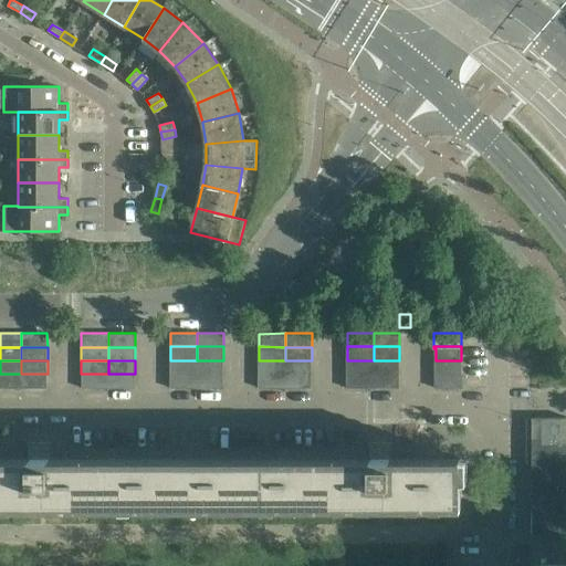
[(197,360),(170,360),(171,374),(197,374),(197,360)]
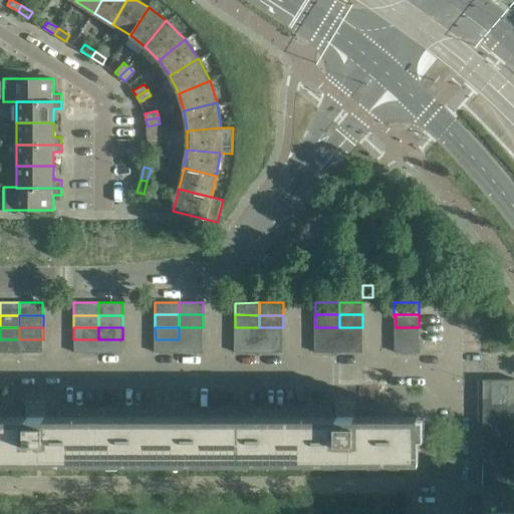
[(203,327),(179,327),(179,339),(203,339),(203,327)]
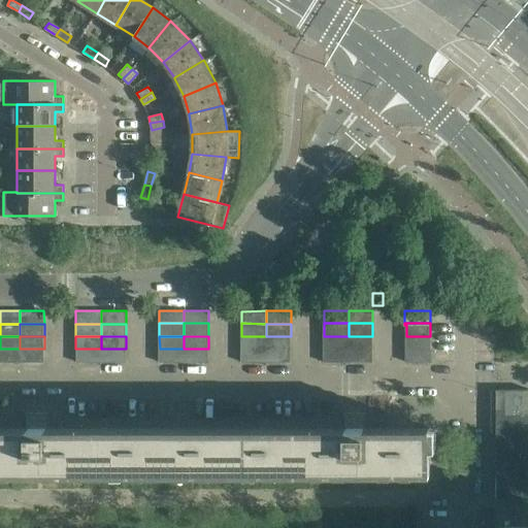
[(266,336),(241,336),(241,349),(266,349),(266,336)]
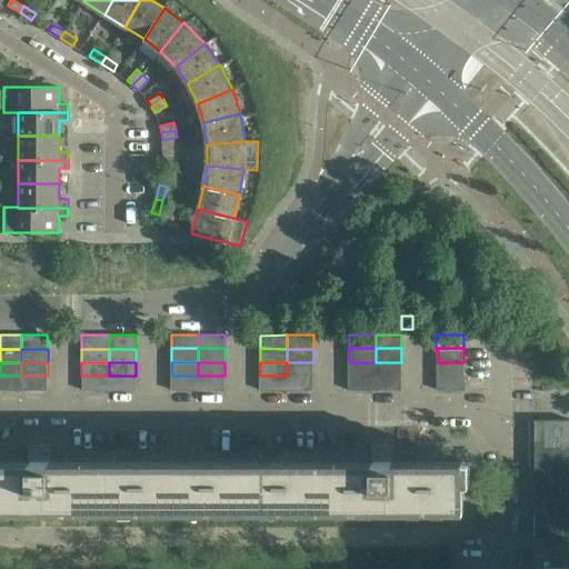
[(313,362),(287,362),(287,376),(313,376),(313,362)]
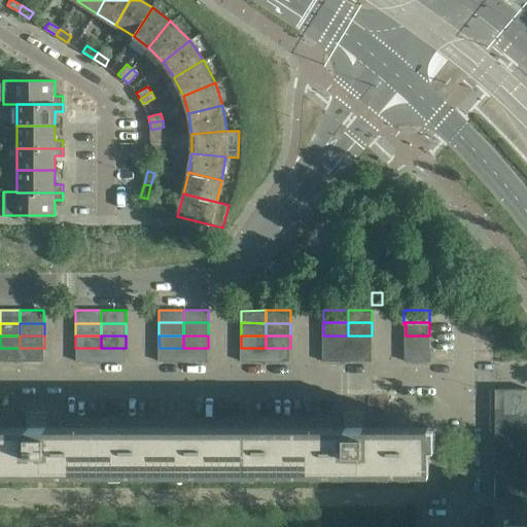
[(348,336),(323,336),(323,348),(348,348),(348,336)]
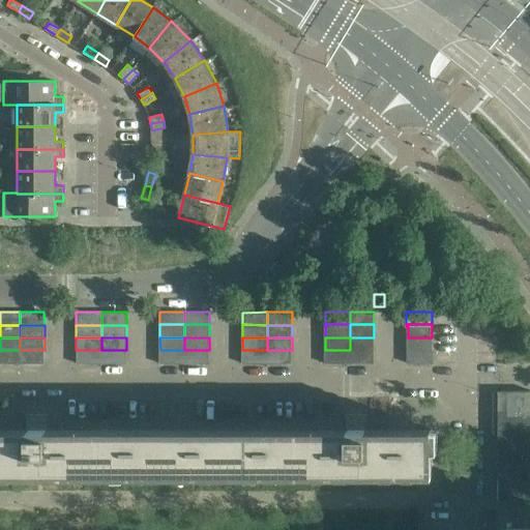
[(374,337),(350,337),(350,350),(374,350),(374,337)]
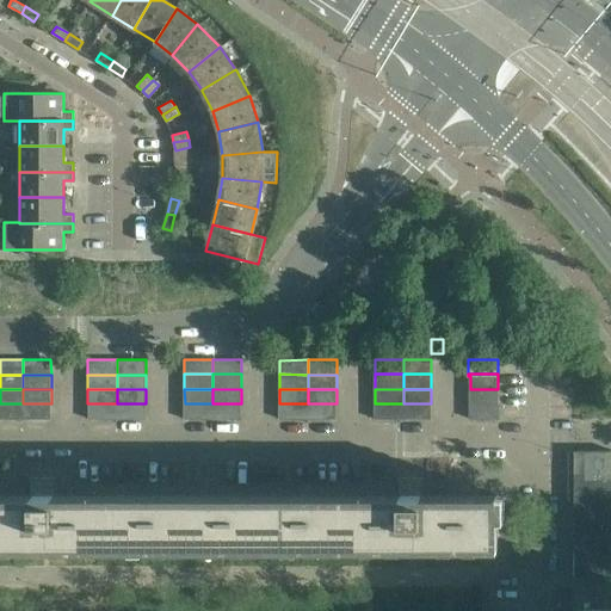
[(498,389),(470,389),(470,403),(498,403),(498,389)]
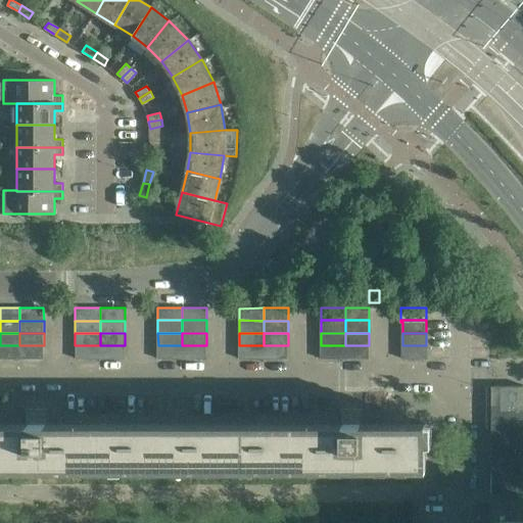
[(19,345),(0,345),(0,358),(19,359),(19,345)]
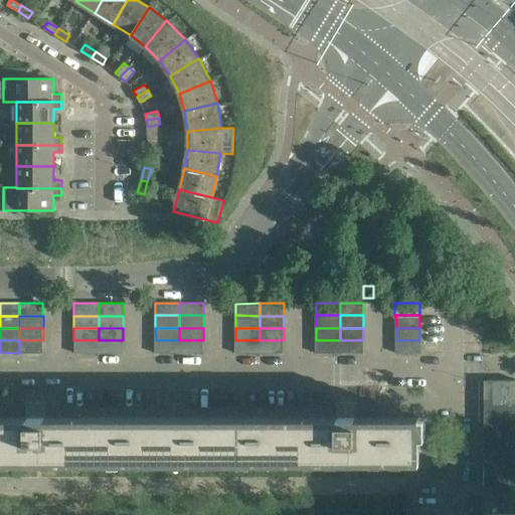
[(43,340),(19,340),(19,353),(43,353),(43,340)]
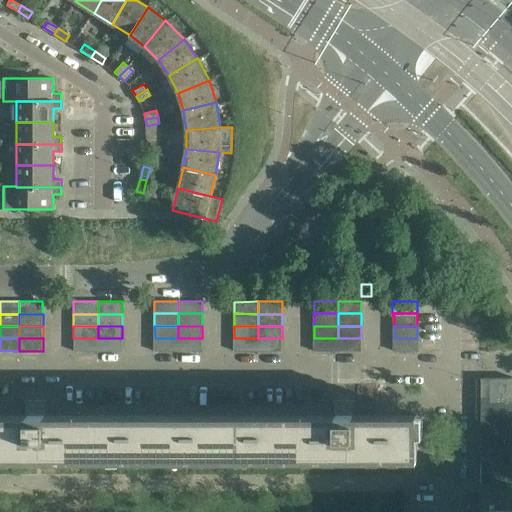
[(98,338),(73,338),(73,350),(98,351),(98,338)]
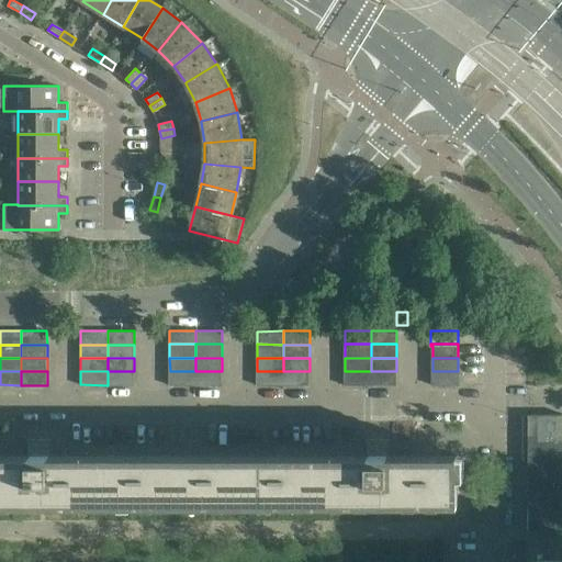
[(108,371),(108,385),(134,385),(134,371),(108,371)]
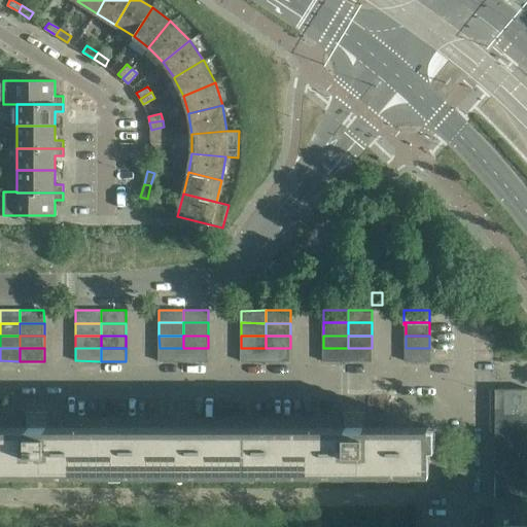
[(183,348),(160,348),(160,360),(183,361),(183,348)]
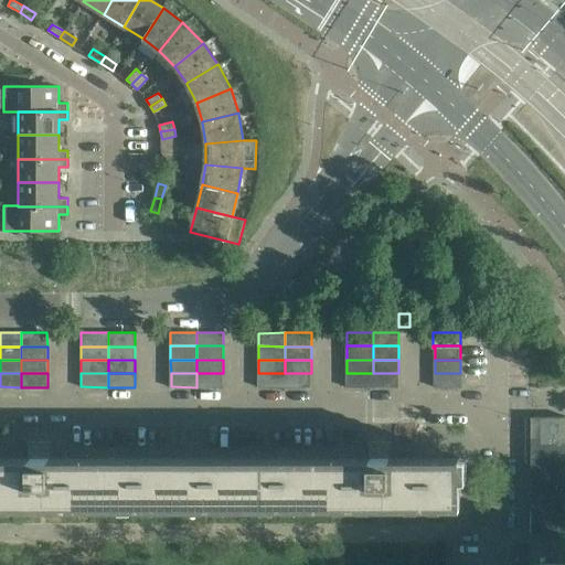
[(223,373),(196,373),(196,387),(223,387),(223,373)]
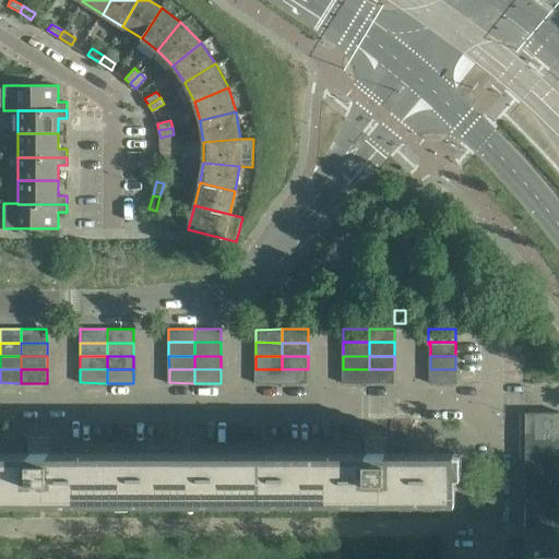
[(282,369),(256,369),(256,382),(282,382),(282,369)]
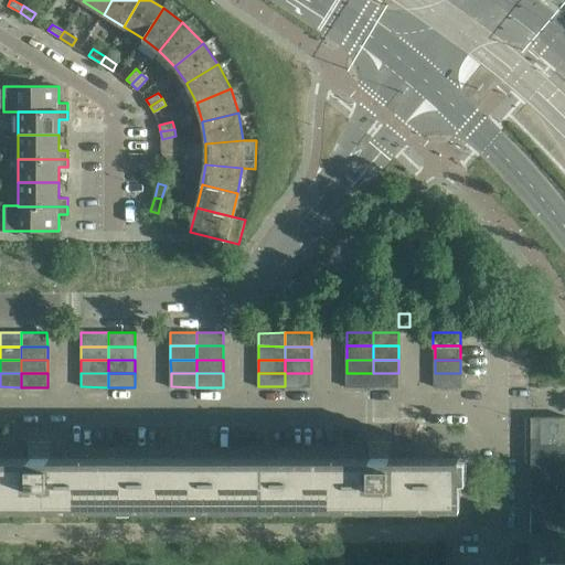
[(311,373),(285,373),(285,386),(311,386),(311,373)]
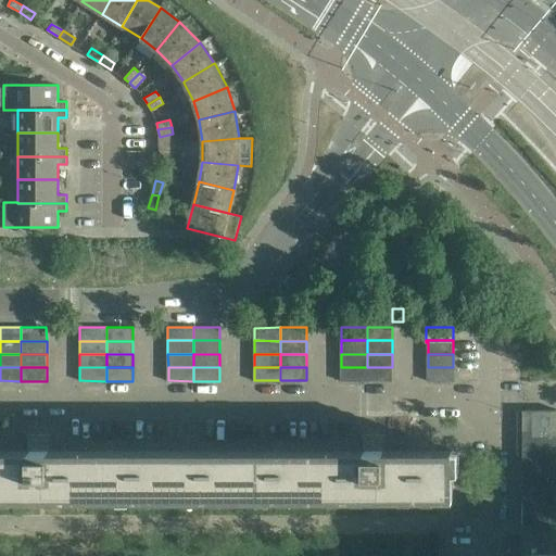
[(367,367),(341,367),(341,380),(367,381),(367,367)]
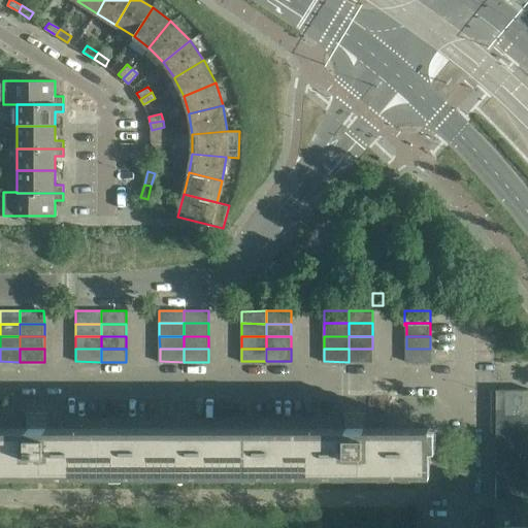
[(372,349),(349,349),(349,362),(372,362),(372,349)]
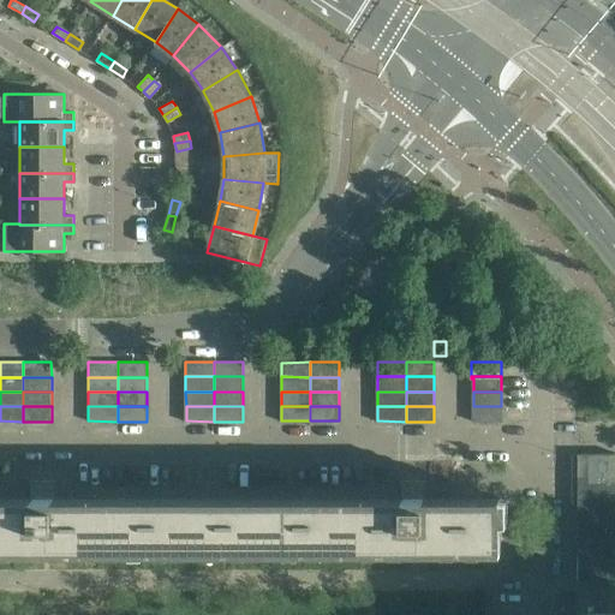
[(473,406),(473,421),(501,421),(501,406),(473,406)]
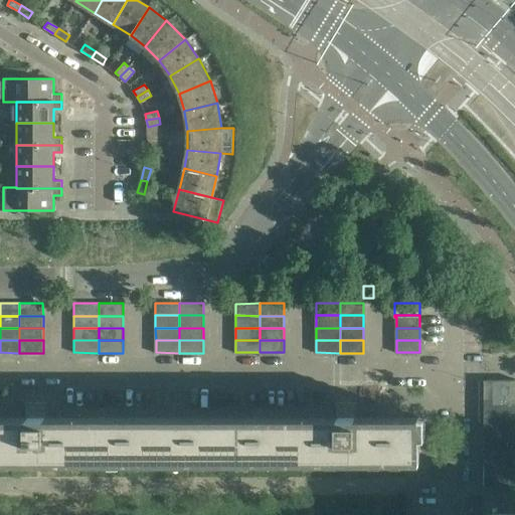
[(514,379),(484,379),(484,401),(514,401),(514,379)]
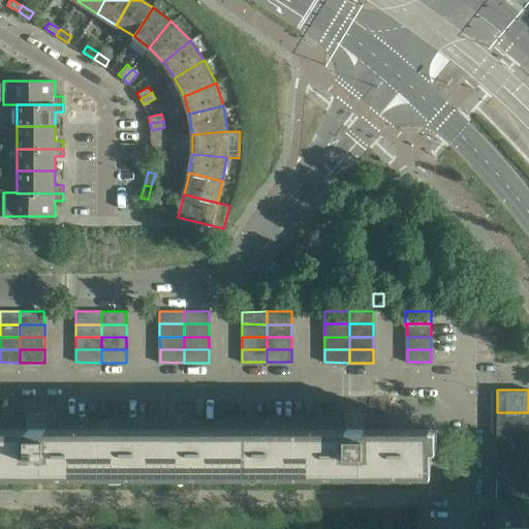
[(528,412),(497,412),(498,433),(528,433),(528,412)]
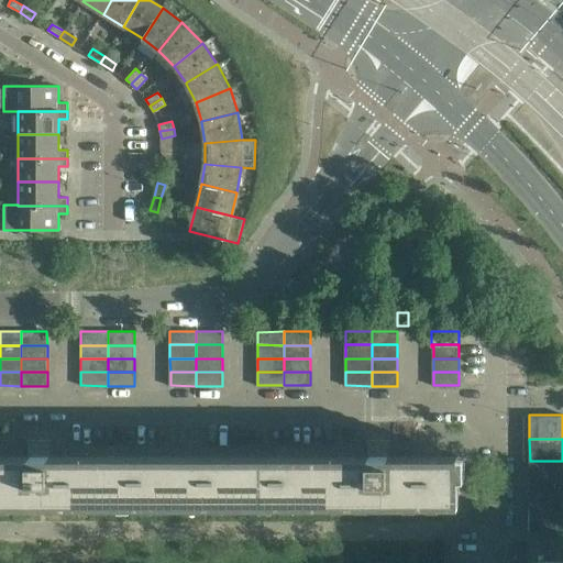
[(0,505),(459,505),(459,456),(388,456),(388,441),(390,441),(390,440),(367,440),(367,441),(370,442),(370,456),(50,456),(50,442),(52,441),(52,440),(29,440),(29,442),(30,442),(30,456),(0,455),(0,505)]
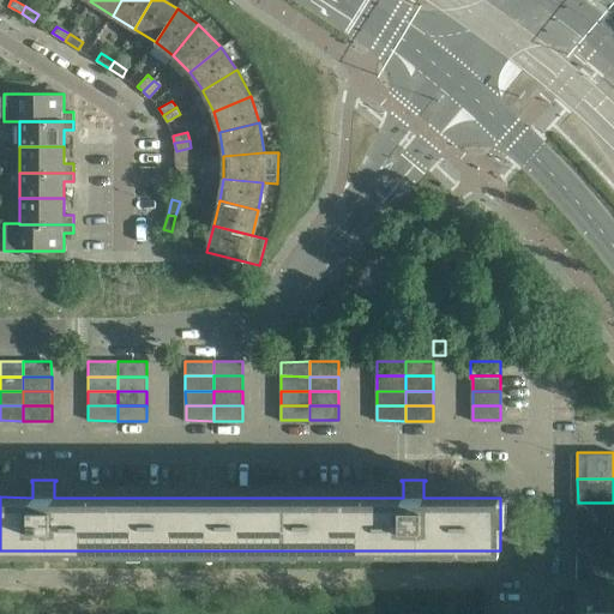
[(613,503),(578,503),(578,529),(578,581),(613,581),(613,503)]
